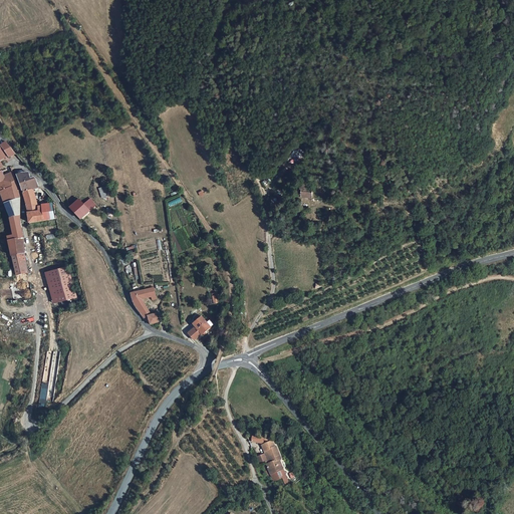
[(0,147),(0,170),(4,167),(0,161),(8,156),(9,159),(16,154),(15,153),(11,148),(6,143),(0,147)]
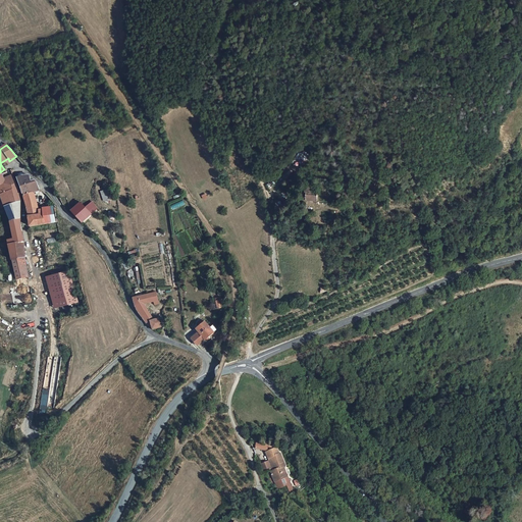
[(305,159),(308,154),(302,150),(298,154),(305,159)]
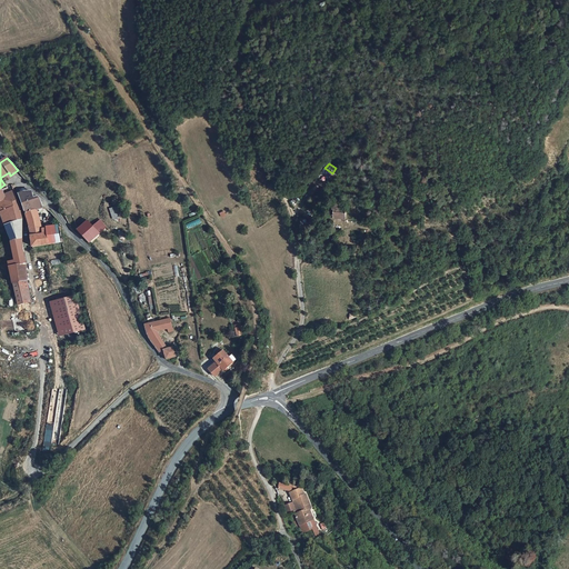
[(20,206),(16,196),(11,198),(7,200),(6,195),(2,189),(0,190),(0,189),(0,225),(0,227),(2,226),(6,225),(23,221),(22,218),(20,206)]
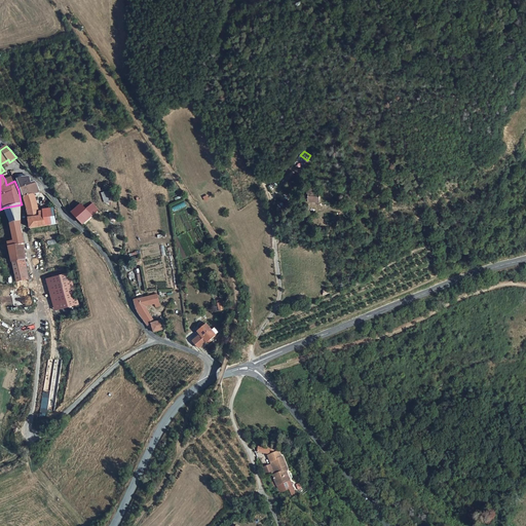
[(35,193),(41,191),(41,190),(40,187),(38,184),(35,182),(33,183),(30,177),(23,177),(19,180),(24,196),(35,193)]
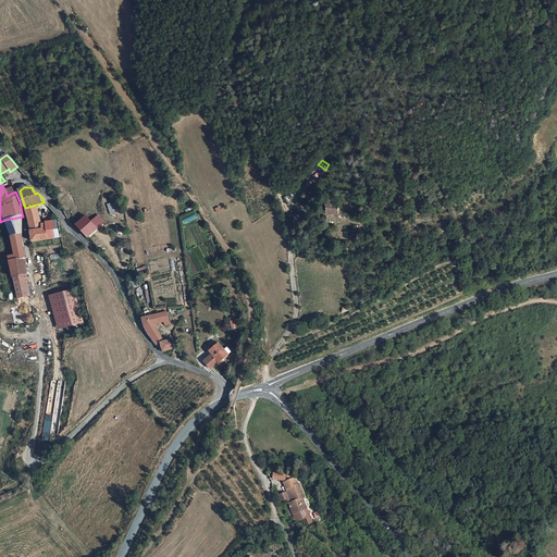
[(107,205),(110,215),(118,213),(114,202),(107,205)]
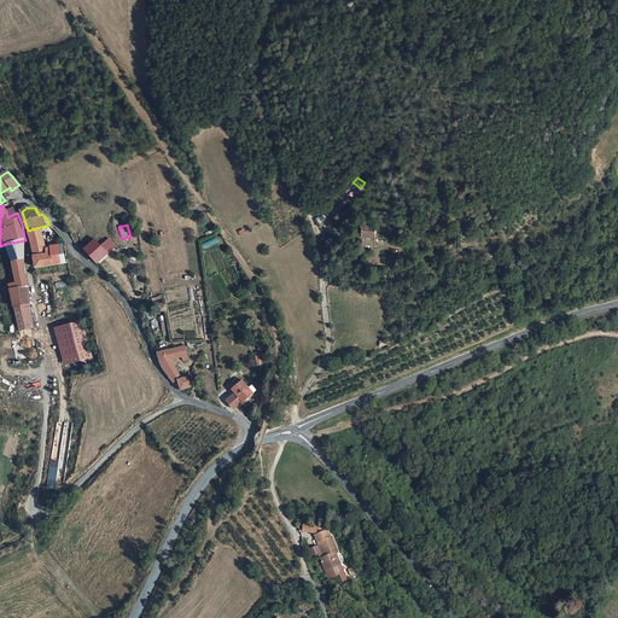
[(33,250),(47,249),(41,227),(28,231),(31,245),(33,250)]
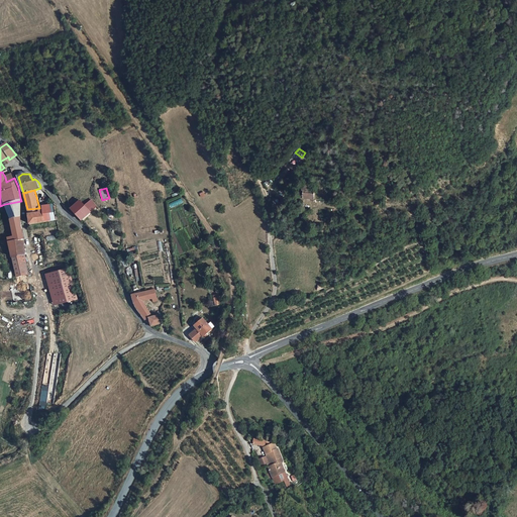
[(81,201),(84,205),(91,200),(83,191),(77,197),(81,201)]
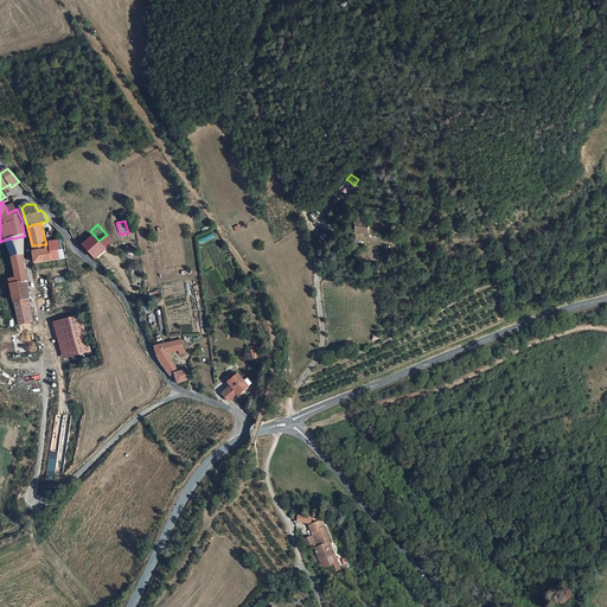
[(200,244),(215,237),(212,232),(198,240),(200,244)]
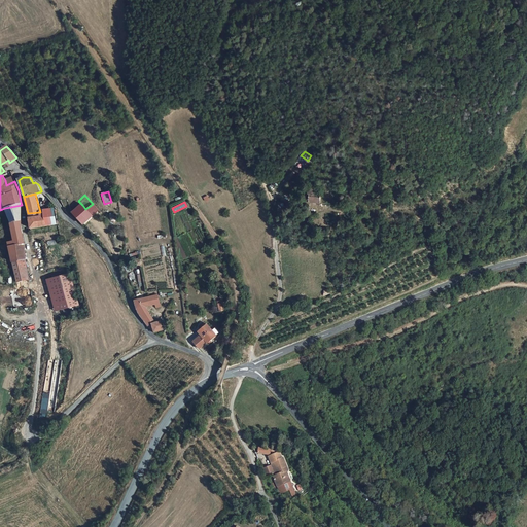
[(98,216),(100,214),(93,204),(85,209),(82,205),(71,213),(82,225),(96,213),(98,216)]
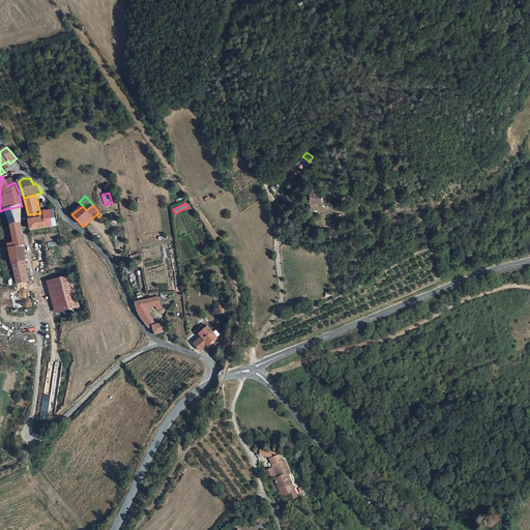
[(11,224),(22,221),(22,206),(5,209),(11,224)]
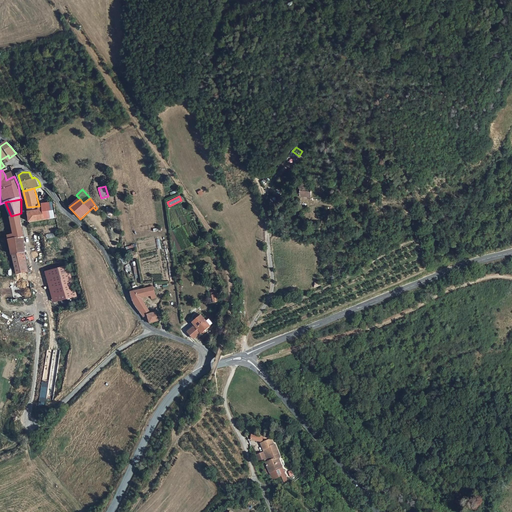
[(30,221),(56,218),(54,204),(39,206),(40,211),(29,212),(30,221)]
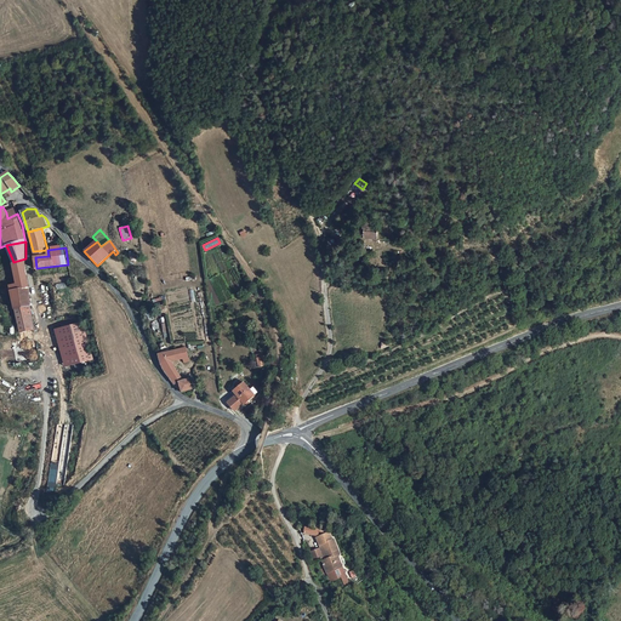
[(13,262),(16,271),(26,268),(26,258),(13,262)]
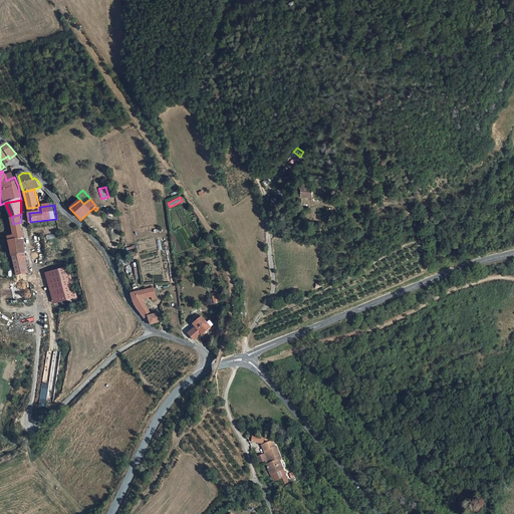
[(21,222),(13,224),(15,235),(9,236),(18,275),(26,273),(22,254),(26,253),(21,222)]
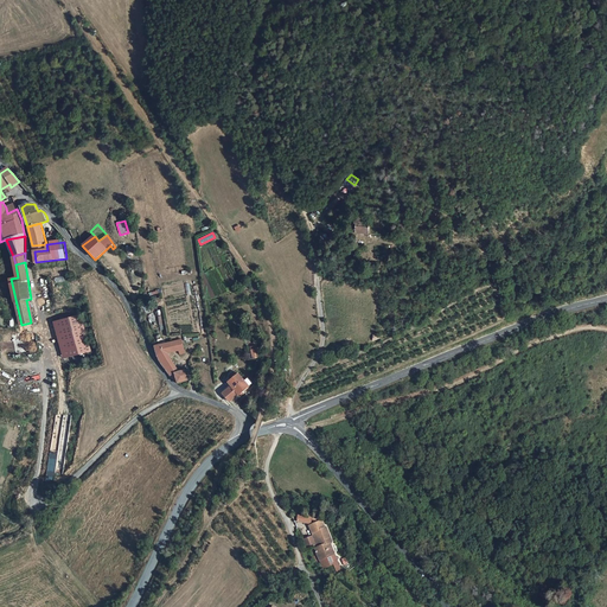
[(78,313),(55,315),(58,360),(82,358),(78,313)]
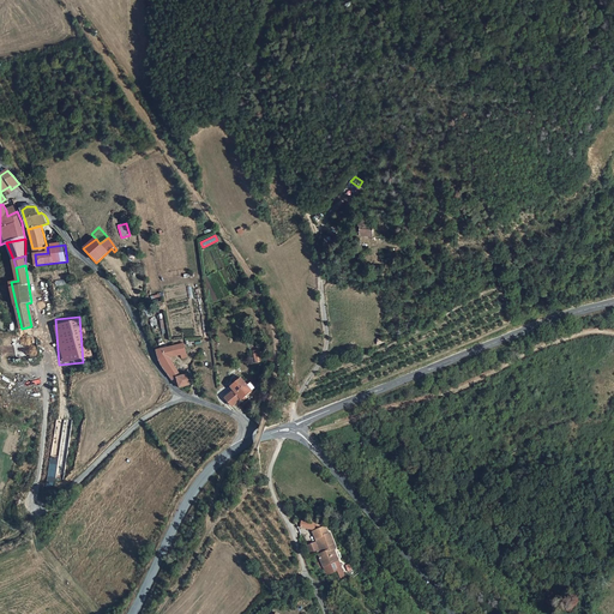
[(160,361),(163,367),(172,363),(170,356),(181,354),(182,357),(186,356),(184,343),(174,345),(158,350),(160,361)]
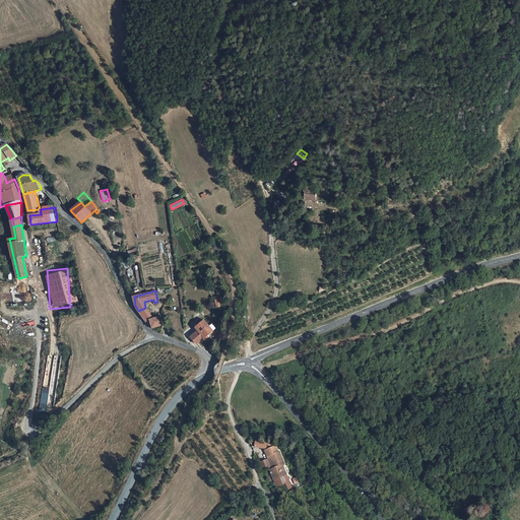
[(19,311),(30,308),(28,302),(17,305),(19,311)]
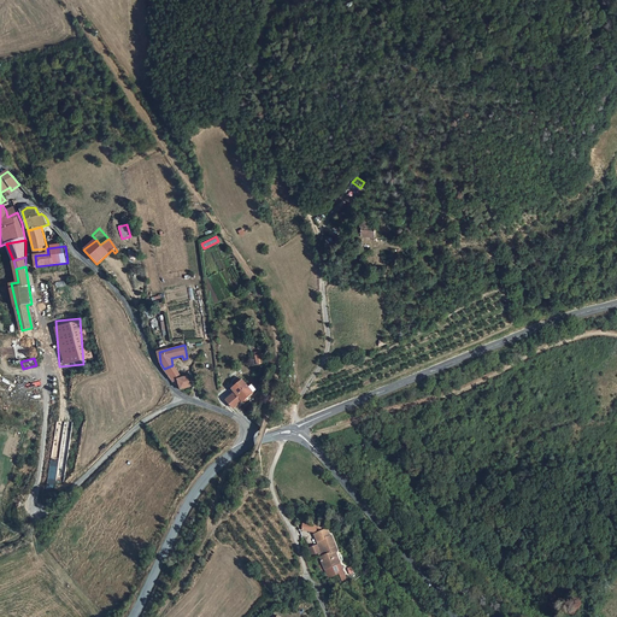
[(169,375),(174,381),(188,376),(186,370),(180,372),(172,365),(164,369),(169,375)]
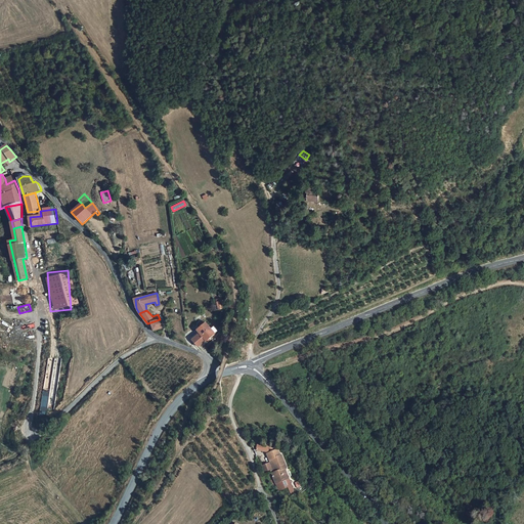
[(153,332),(163,329),(160,319),(147,323),(154,330),(153,332)]
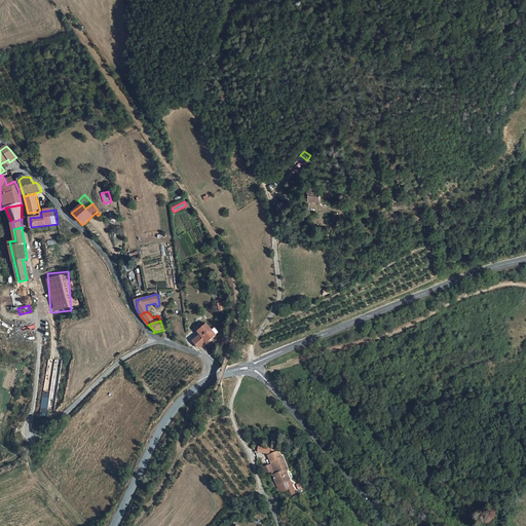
[(201,329),(198,332),(200,335),(207,342),(215,336),(207,325),(205,326),(201,329)]
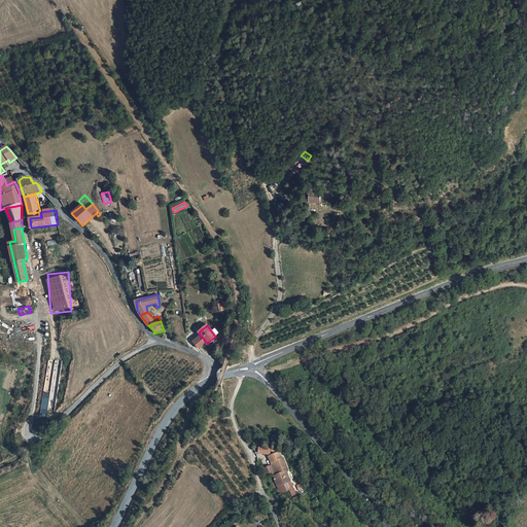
[(207,343),(201,336),(194,341),(200,348),(207,343)]
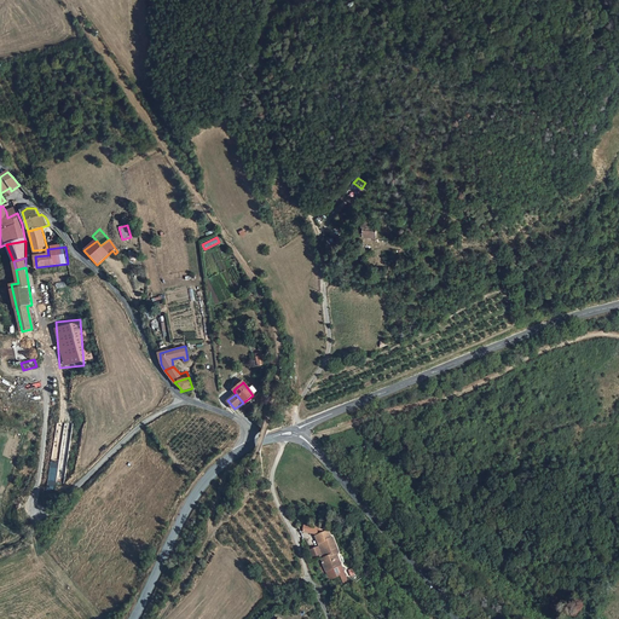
[(63,427),(56,482),(64,484),(71,428),(63,427)]
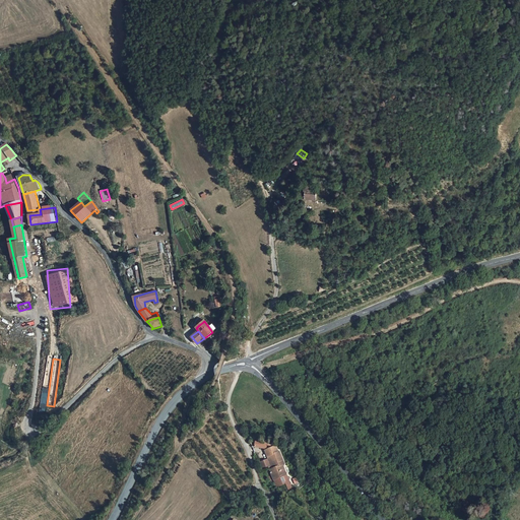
[(261,449),(268,445),(266,440),(257,445),(259,450),(261,449)]
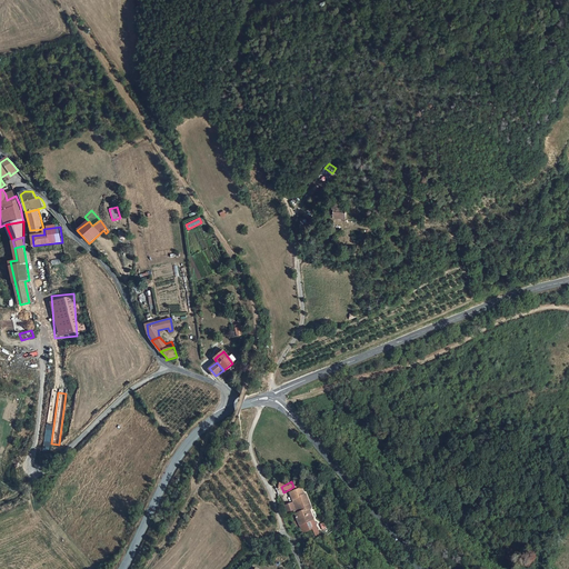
[(290,496),(298,509),(296,510),(293,511),(299,522),(311,515),(306,505),(309,502),(302,490),(300,491),(296,486),(293,487),(286,491),(288,497),(290,496)]
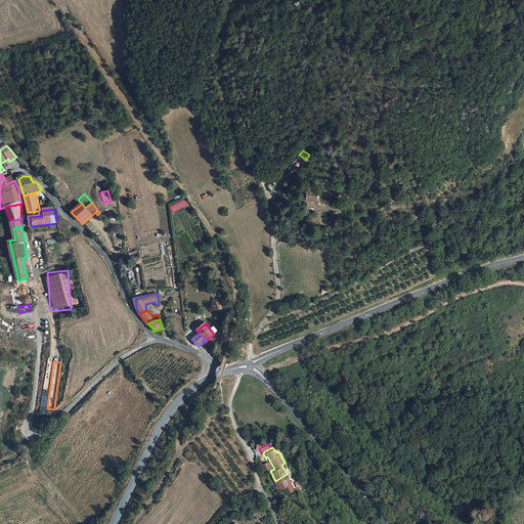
[(265,457),(272,470),(274,469),(267,456),(265,457)]
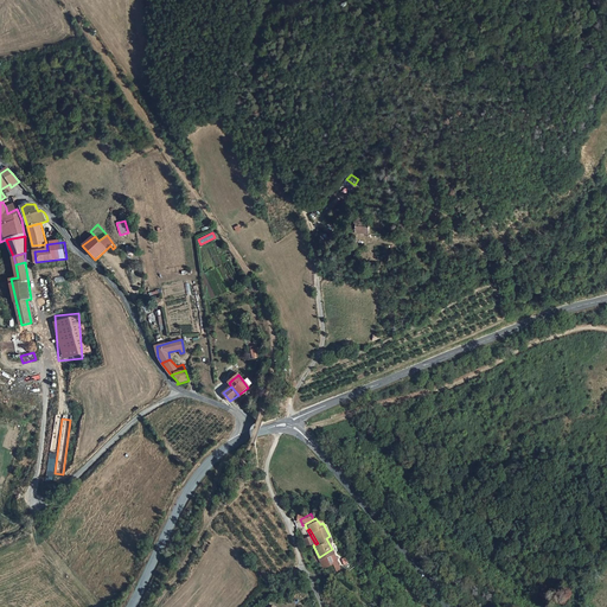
[(315,544),(311,537),(302,541),(307,549),(315,544)]
